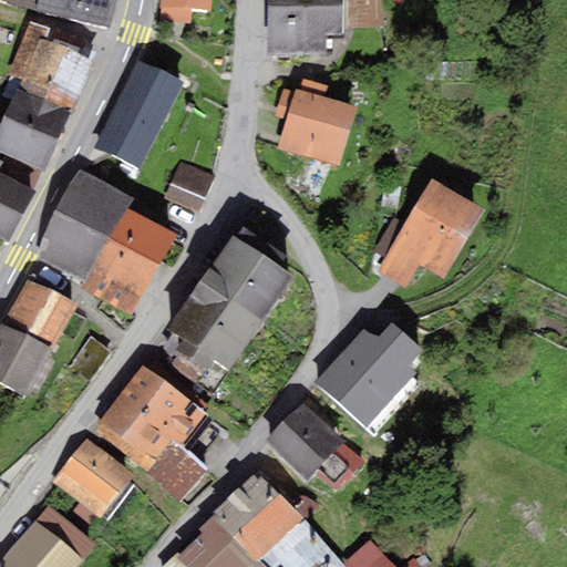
[(0,0),(34,11),(37,0),(0,0)]
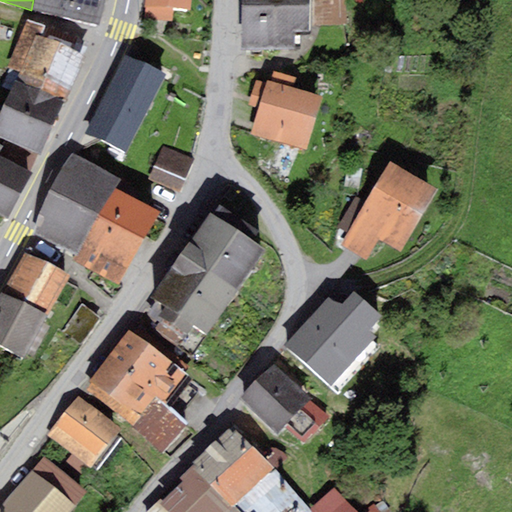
[(33,0),(31,10),(65,19),(69,0),(33,0)]
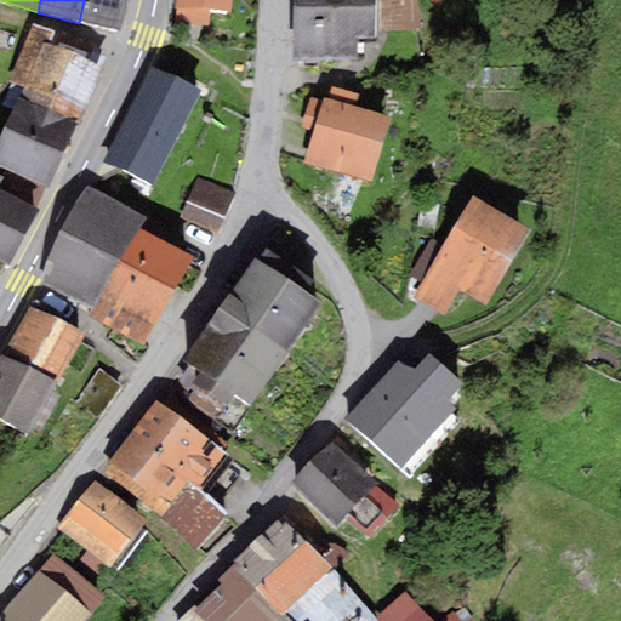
[(126,0),(84,0),(79,23),(119,32),(126,0)]
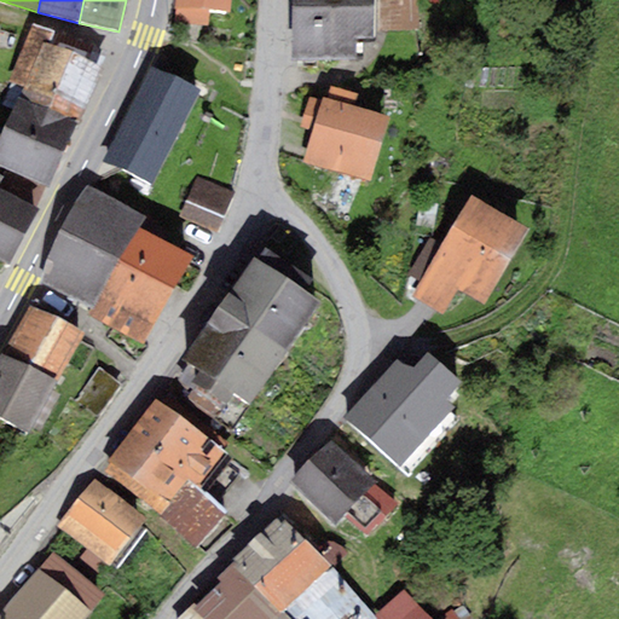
[(231,0),(174,0),(175,6),(209,10),(231,11),(231,0)]
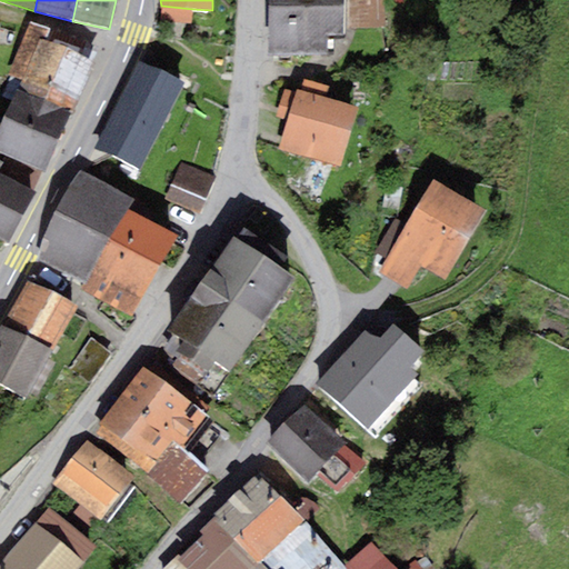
[(342,0),(343,8),(343,30),(386,29),(385,0),(342,0)]
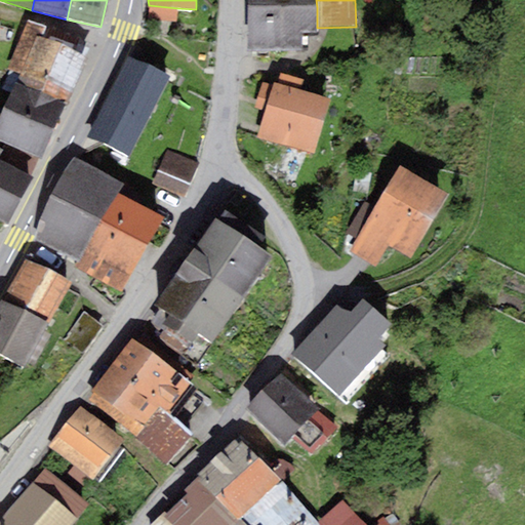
[(177,8),(149,5),(148,19),(176,22),(177,8)]
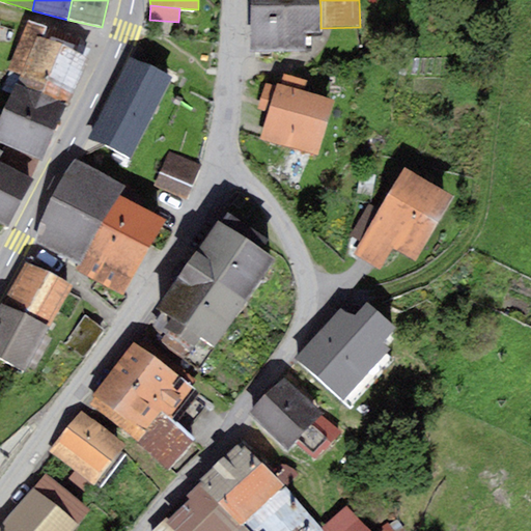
[(320,28),(320,7),(251,7),(251,52),(306,52),(306,33),(320,33),(320,28)]
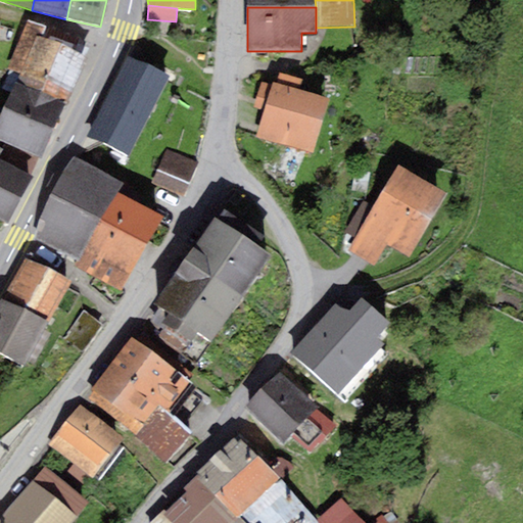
[(79,41),(29,19),(9,68),(20,74),(16,83),(66,103),(86,57),(74,52),(79,41)]
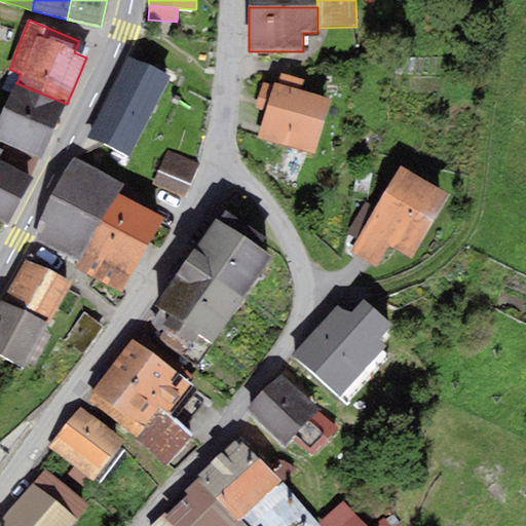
[(128,156),(171,77),(129,55),(87,136),(128,156)]
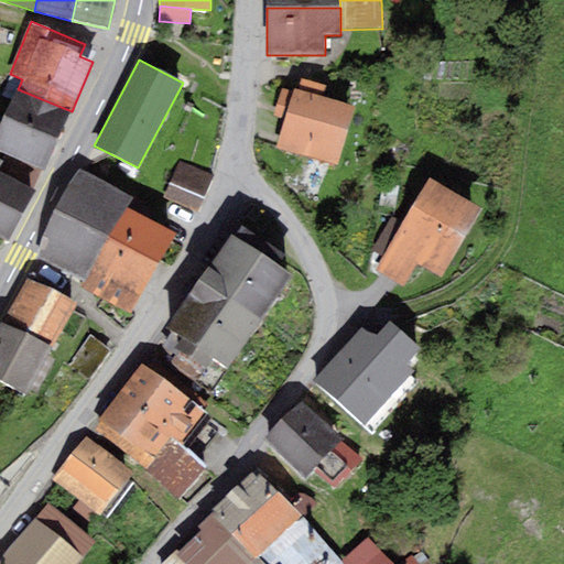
[(337,165),(355,107),(321,97),(324,87),(302,79),(299,89),(293,88),(292,93),(282,89),(274,116),(284,119),(275,145),(337,165)]
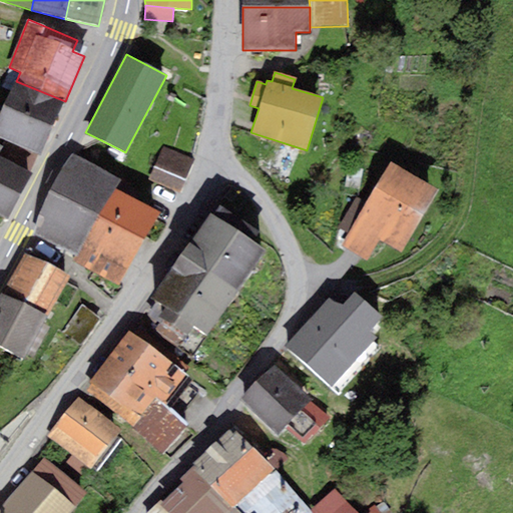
[(16,81),(0,115),(0,137),(41,156),(65,101),(16,81)]
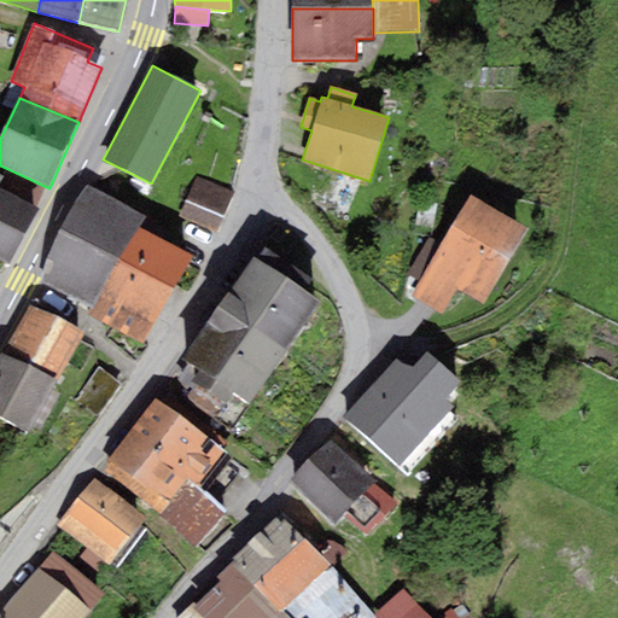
[(216,233),(234,192),(199,176),(181,217),(216,233)]
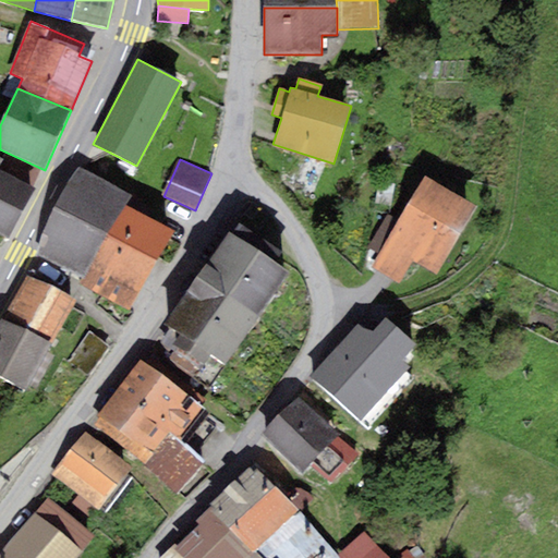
[(132,196),(79,168),(36,250),(85,277),(125,205),(132,196)]
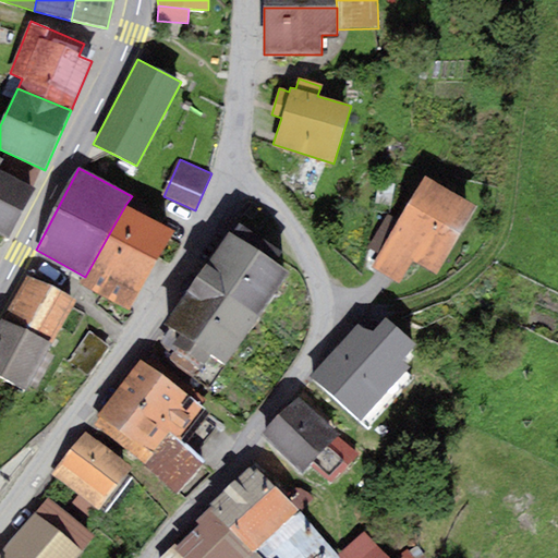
[(0,234),(8,239),(35,190),(0,170),(0,234)]
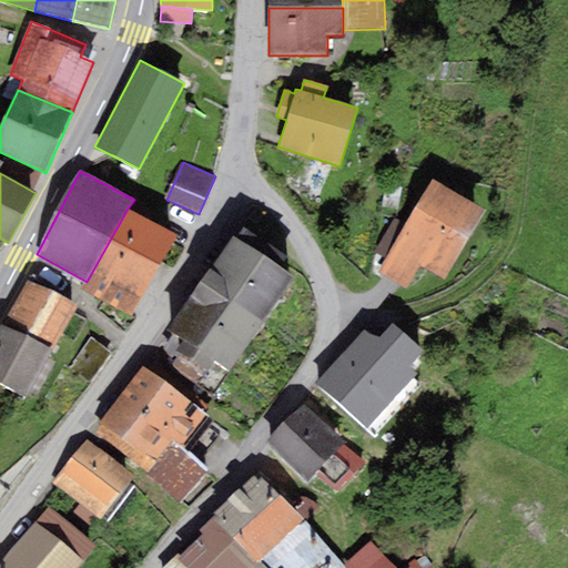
[(483,210),(433,181),(381,271),(406,286),(418,264),(443,279),(483,210)]
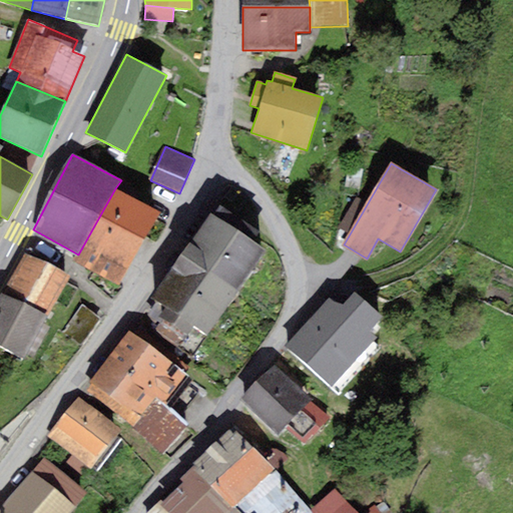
[(160,212),(115,188),(78,254),(74,262),(119,286),(160,212)]
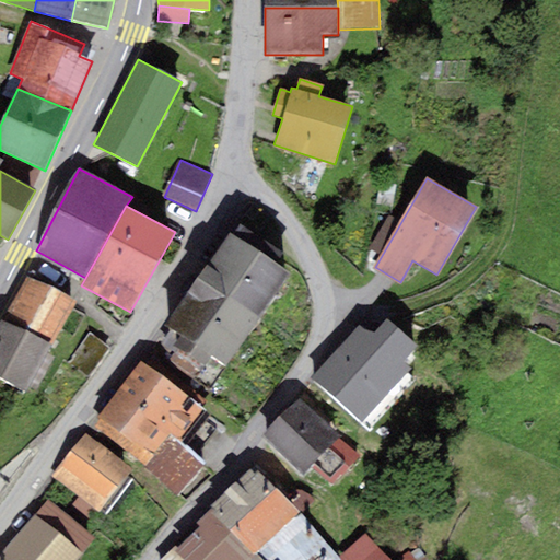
[(241,224),(233,236),(278,265),(286,254),(241,224)]
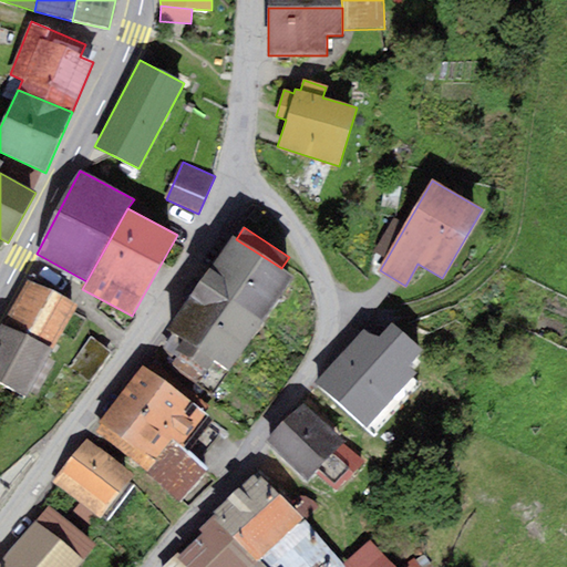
[(236,239),(232,236),(210,268),(271,308),(292,276),(281,268),(236,239)]
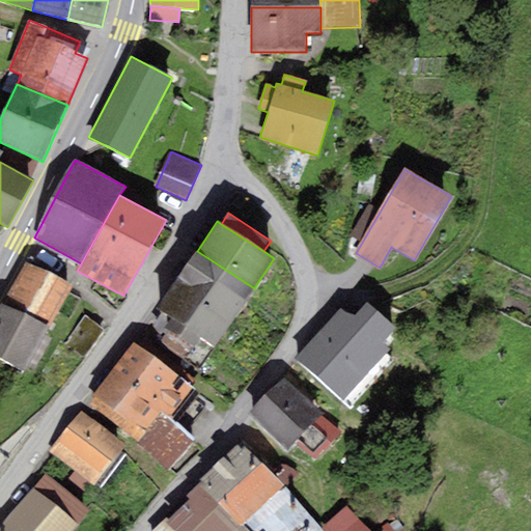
[(234,318),(254,288),(197,251),(177,281),(234,318)]
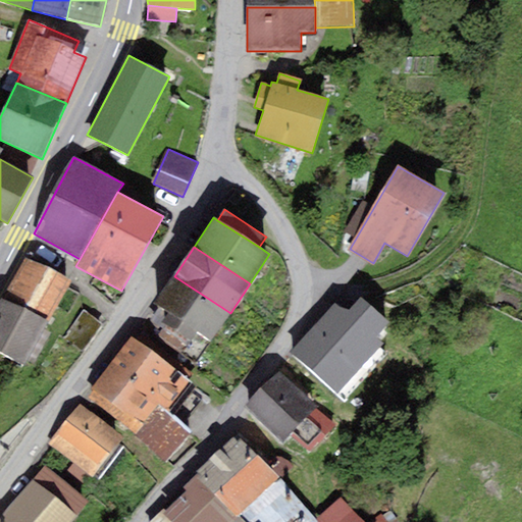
[(23,257),(2,296),(48,321),(69,282),(23,257)]
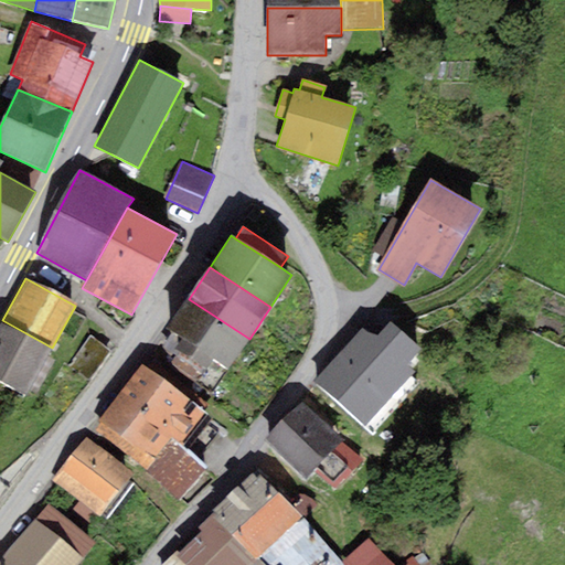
[(231,369),(249,339),(189,299),(169,329),(182,338),(174,350),(205,371),(214,359),(231,369)]
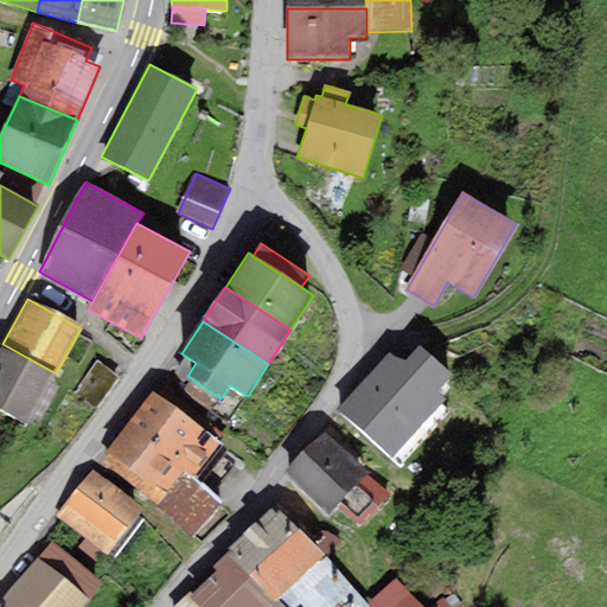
[(0,409),(29,425),(56,374),(2,344),(0,349),(0,409)]
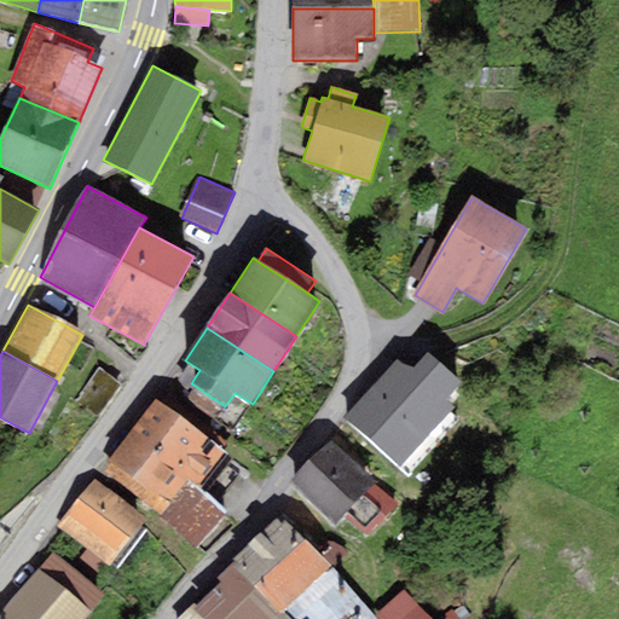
[(400,468),(455,409),(447,401),(462,385),(427,353),(412,370),(398,357),(343,417),(400,468)]
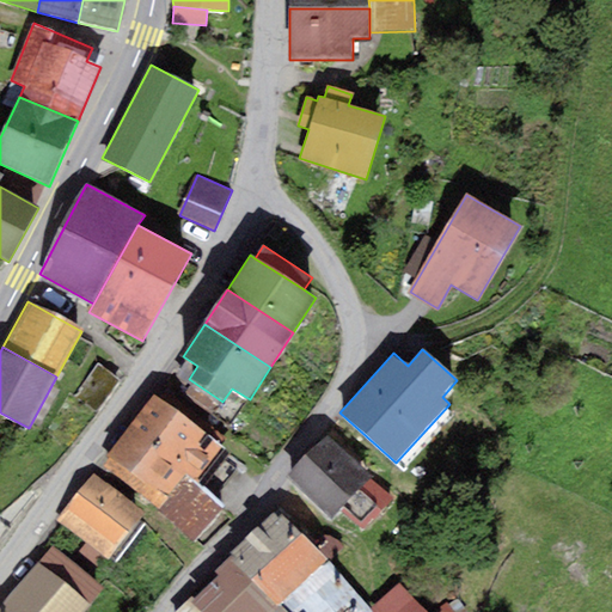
[(98,414),(120,381),(97,366),(74,398),(98,414)]
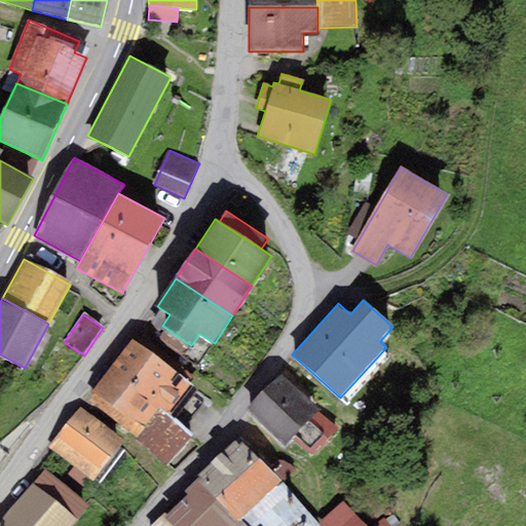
[(194,385),(132,339),(109,370),(159,408),(171,416),(194,385)]
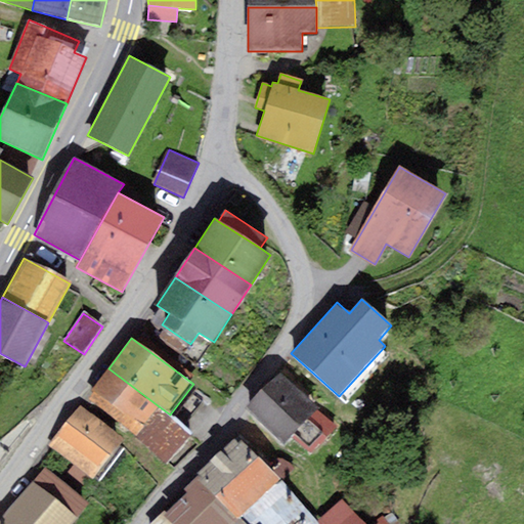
[(136,436),(159,406),(108,368),(91,391),(95,394),(90,400),(136,436)]
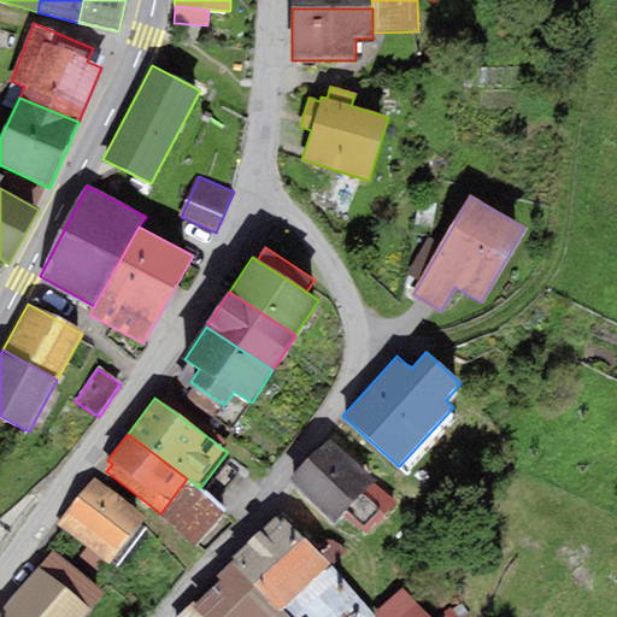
[(335,524),(375,480),(329,438),(289,481),(335,524)]
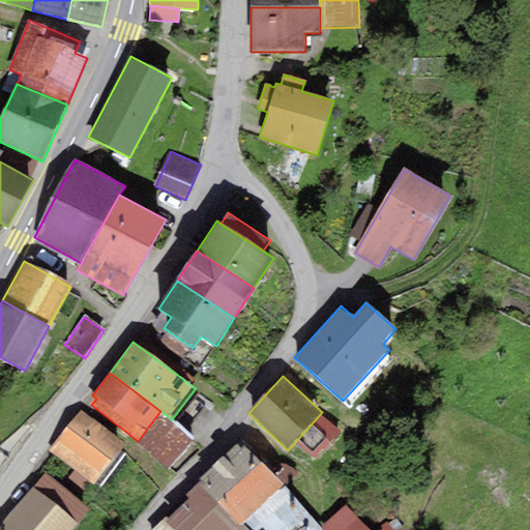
[(50,450),(93,484),(125,443),(82,409),(50,450)]
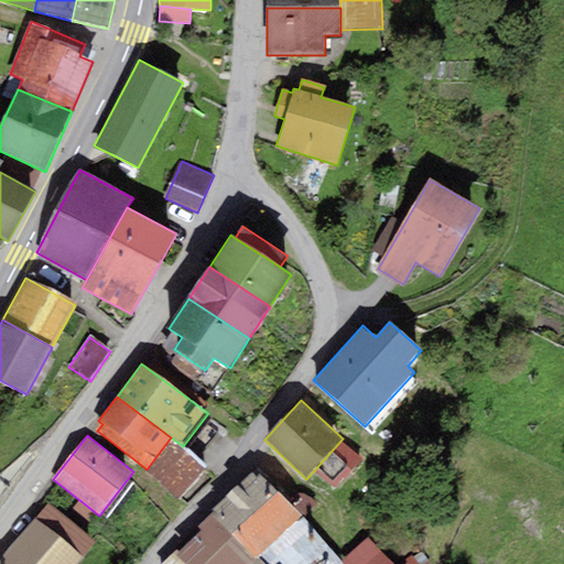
[(183,446),(171,437),(147,469),(180,499),(207,465),(183,446)]
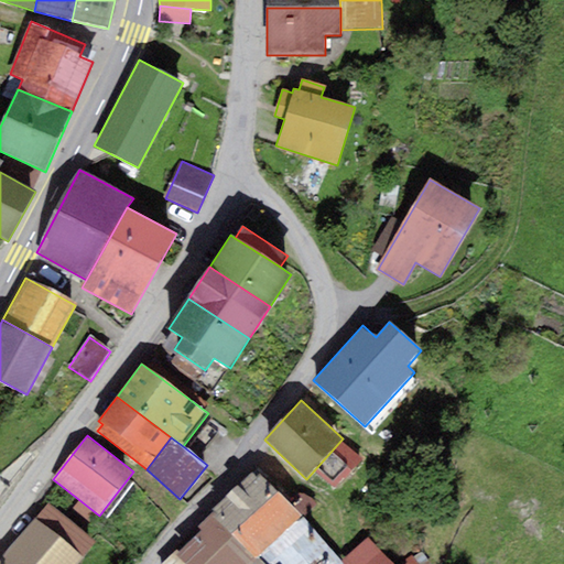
[(209,512),(212,514),(256,557),(301,517),(256,467),(209,512)]
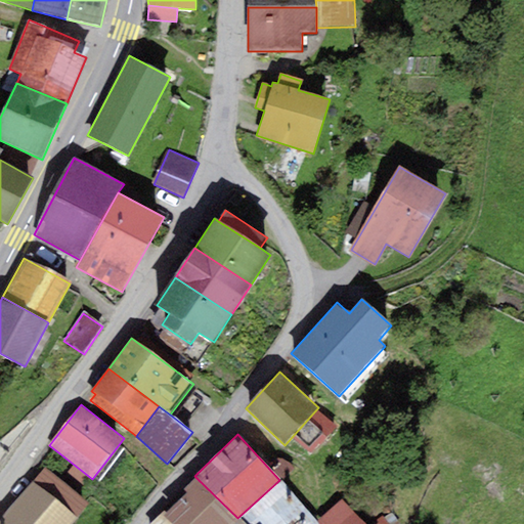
[(32,481),(78,519),(89,505),(44,467),(32,481)]
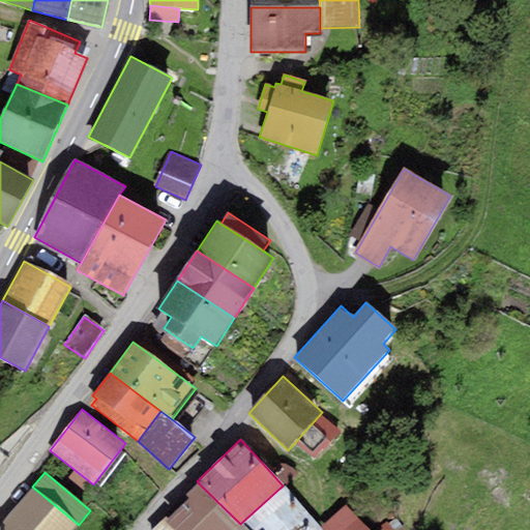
[(244,529),(240,524),(199,483),(184,496),(188,498),(151,529),(244,529)]
